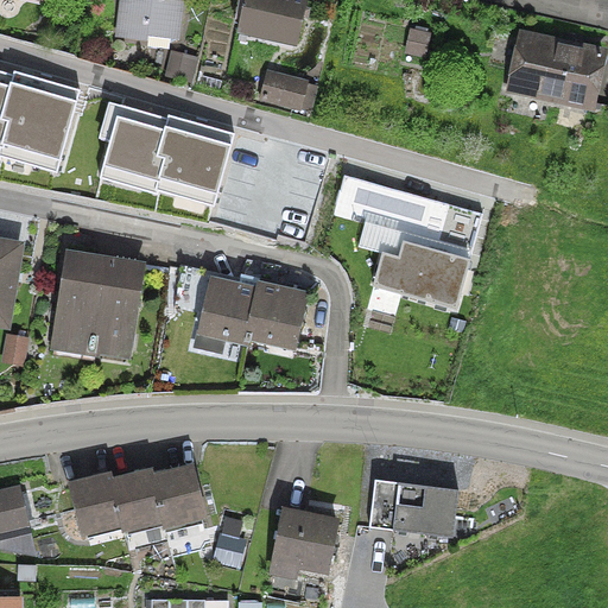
[(176,42),(179,0),(120,0),(115,38),(168,45),(176,42)]
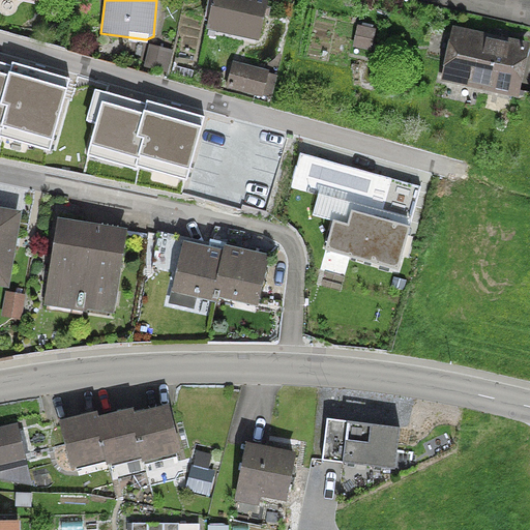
[(256,39),(264,1),(257,0),(213,0),(207,28),(256,39)]
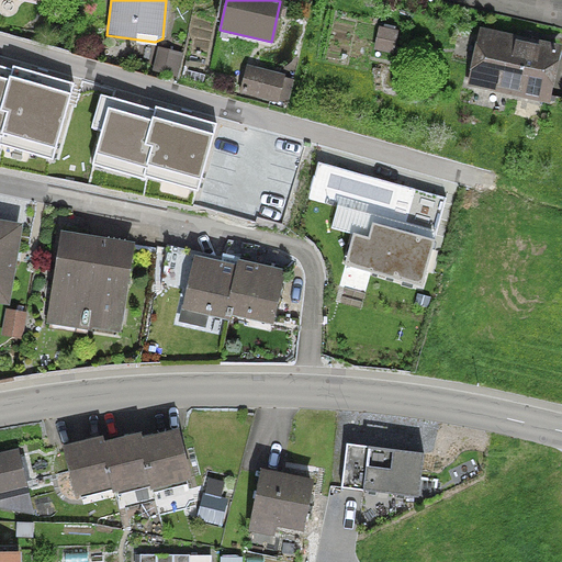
[(375,49),(389,53),(393,34),(380,31),(375,49)]
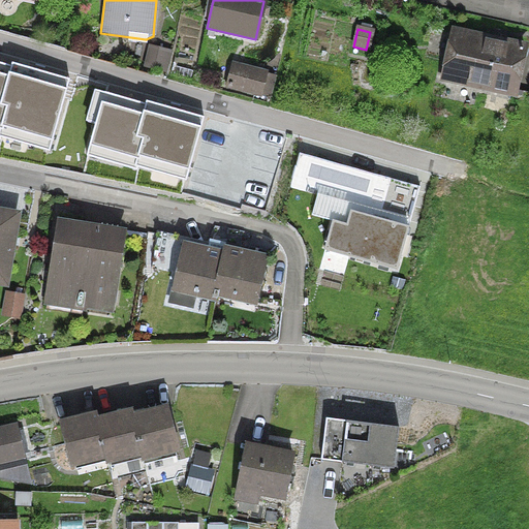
[(442,79),(512,94),(522,49),(453,33),(442,79)]
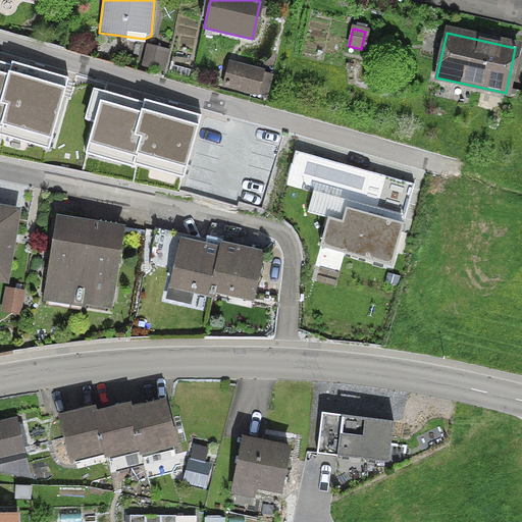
[(144,61),(159,65),(162,53),(147,49),(144,61)]
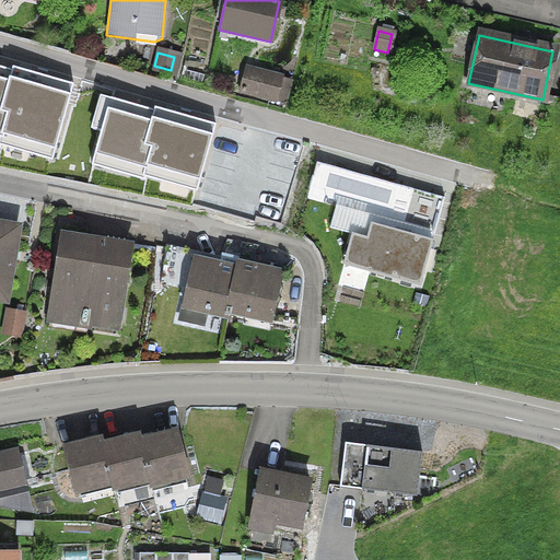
[(243,93),(284,104),(290,82),(248,72),(243,93)]
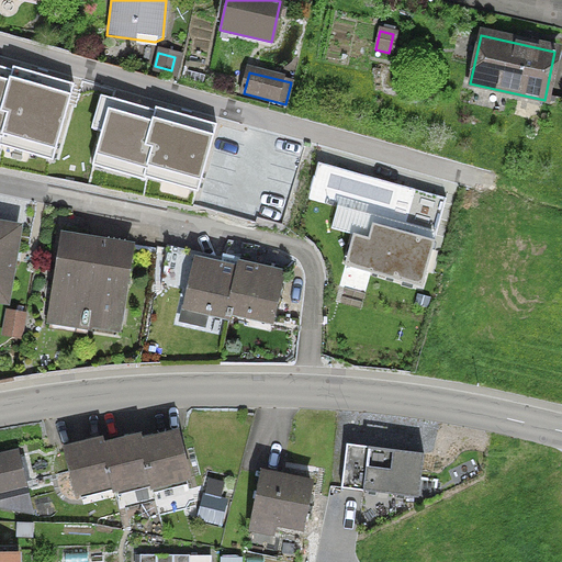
[(0,77),(0,125),(59,143),(71,99),(0,77)]
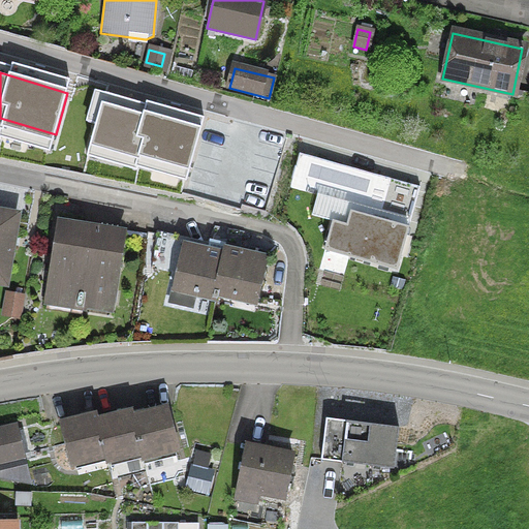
[(102,100),(91,142),(188,169),(200,128),(102,100)]
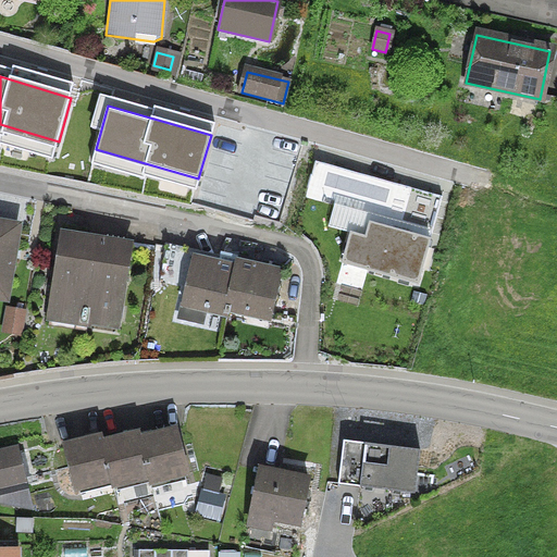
[(349,230),(341,261),(416,282),(428,237),(371,222),(368,235),(349,230)]
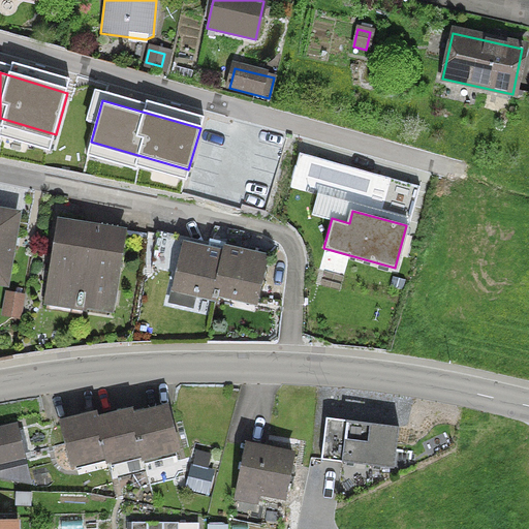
[(0,284),(4,285),(16,216),(0,213),(0,284)]
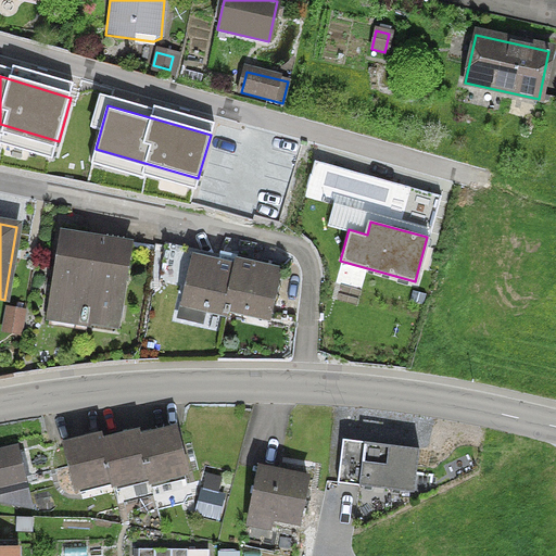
[(114,323),(126,248),(67,238),(60,282),(54,281),(50,310),(78,314),(77,320),(79,323),(81,324),(84,324),(86,323),(87,318),(114,323)]
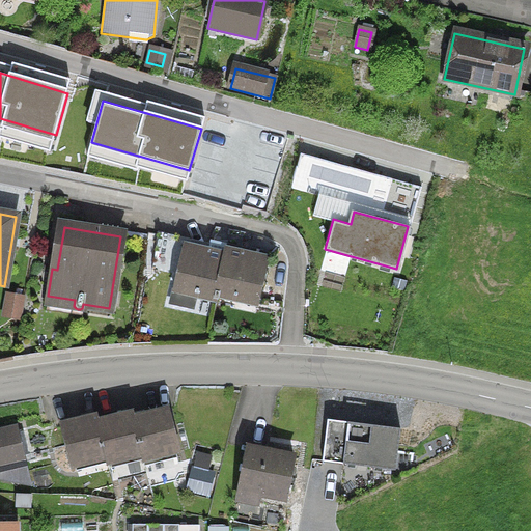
[(193,296),(215,300),(225,251),(224,251),(223,256),(183,247),(170,304),(190,308),(193,296)]
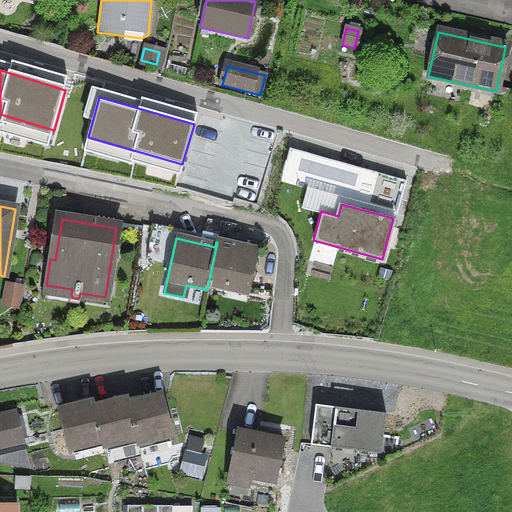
[(246,295),(255,251),(217,242),(207,289),(208,289),(209,286),(246,295)]
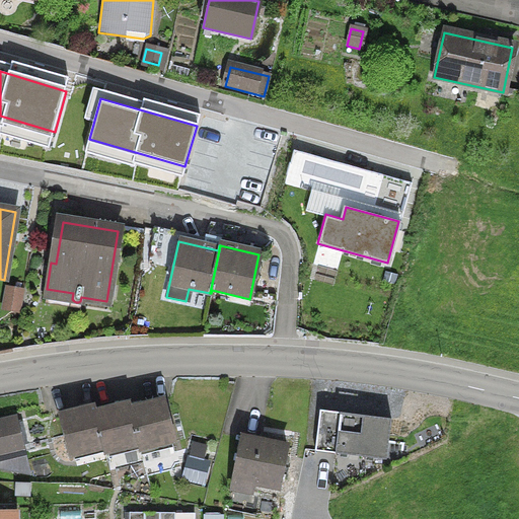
[(172,442),(162,401),(129,411),(137,445),(138,451),(172,442)]
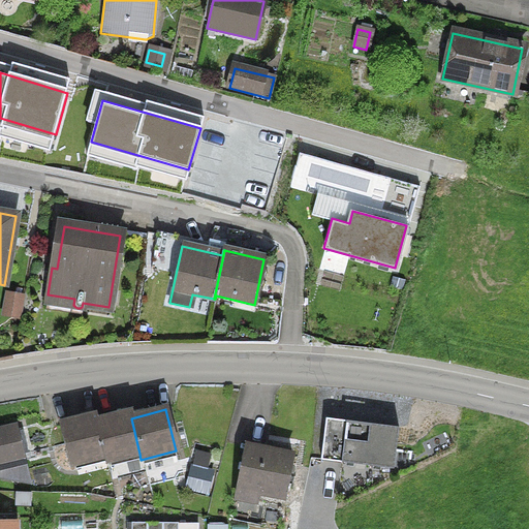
[(104,463),(139,454),(131,418),(130,412),(96,421),(103,457),(104,463)]
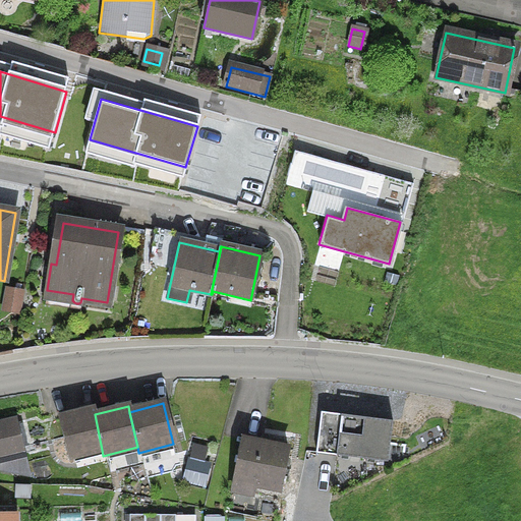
[(68,459),(102,450),(95,414),(93,409),(58,417),(68,459)]
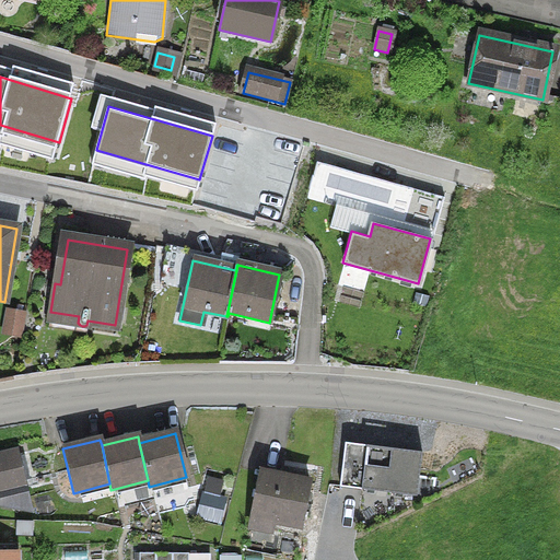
[(422,452),(347,442),(341,486),(418,494),(422,452)]
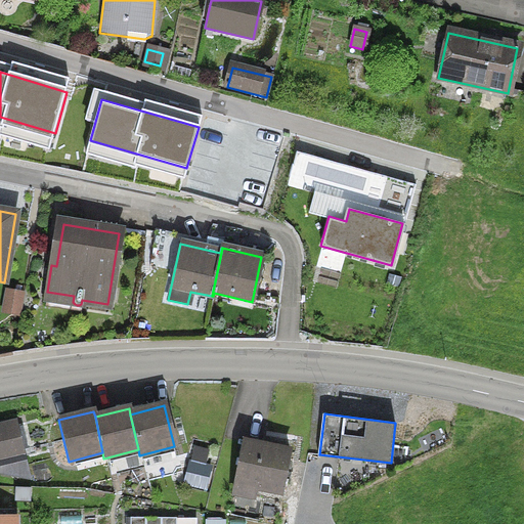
[(0,476),(29,481),(14,426),(0,429),(0,476)]
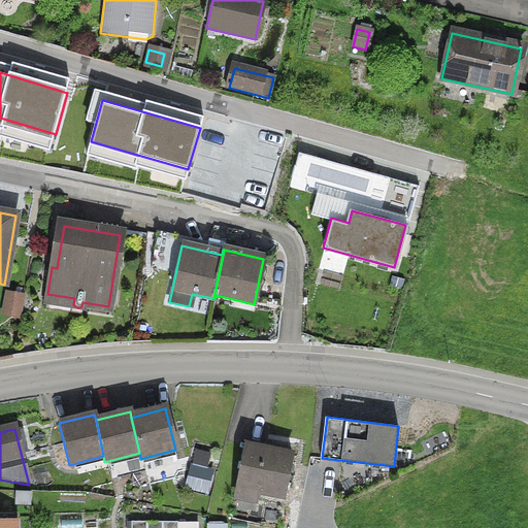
[(282,497),(290,456),(244,447),(236,488),(282,497)]
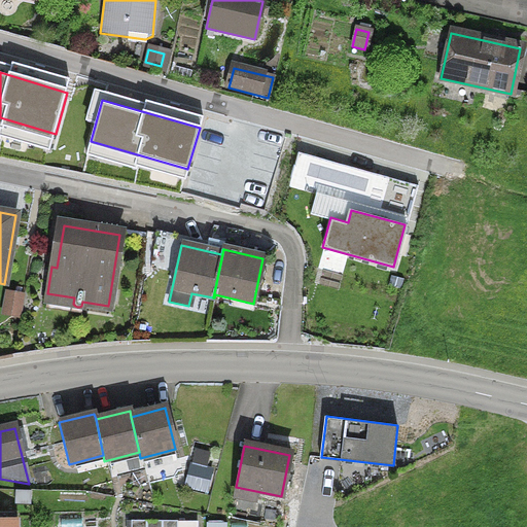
[(190,488),(205,492),(210,472),(195,468),(190,488)]
